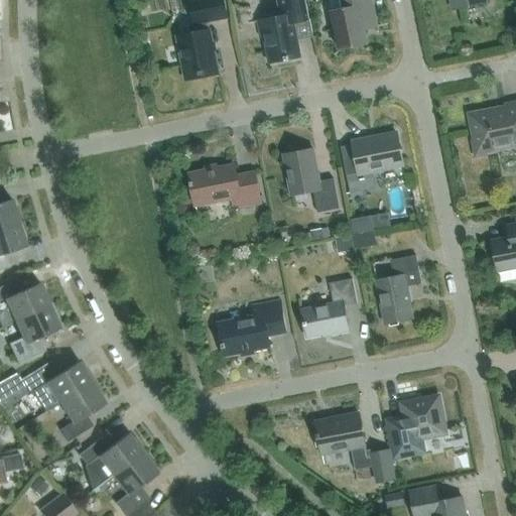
[(217,72),(217,74),(218,74),(208,21),(228,17),(224,0),(189,0),(195,24),(196,24),(197,32),(177,35),(186,80),(187,80),(186,77),(217,72)]
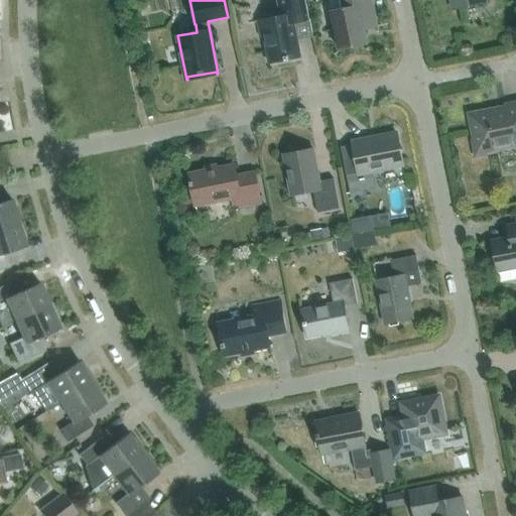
[(309,19),(312,37),(313,37),(305,0),(277,0),(281,16),(250,22),(250,23),(258,22),(261,37),(264,36),(269,62),(301,56),(294,22),(309,19)]
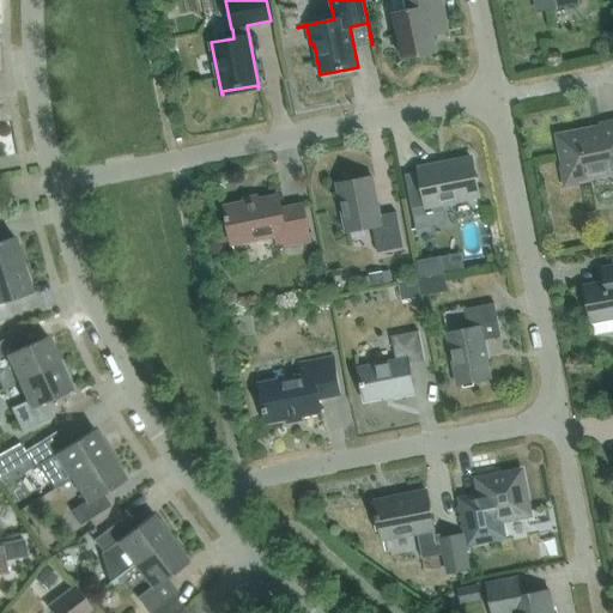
[(448,31),(449,38),(450,38),(442,0),(404,0),(406,11),(394,13),(402,59),(437,52),(434,35),(448,31)]
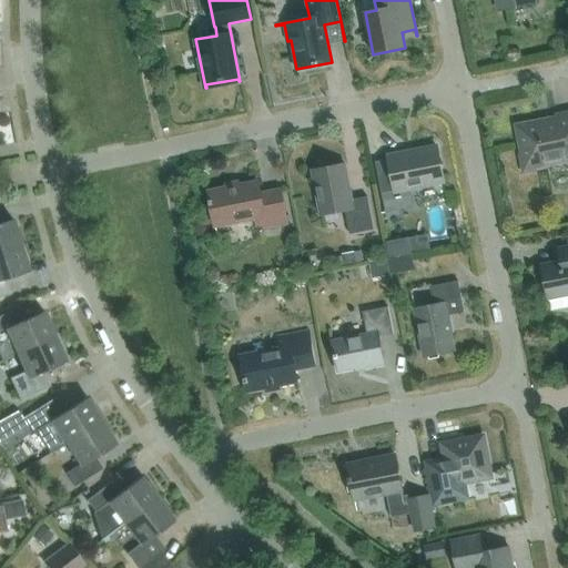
[(496,0),(498,10),(535,2),(534,0),(496,0)]
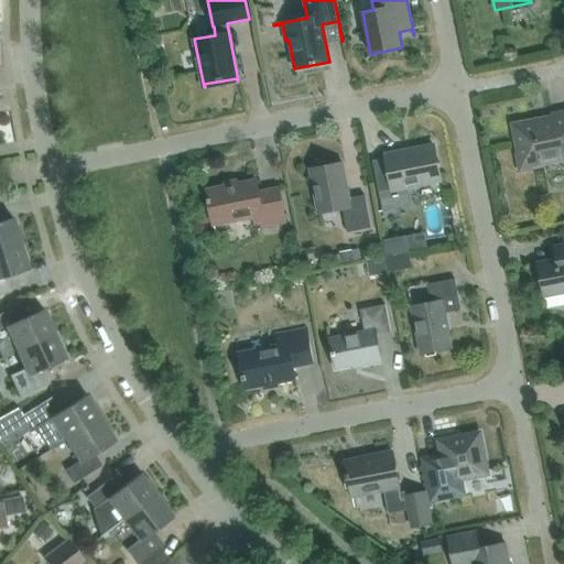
[(563,158),(563,111),(552,115),(553,120),(537,123),(535,121),(513,126),(519,153),(517,154),(520,170),(533,166),(532,165),(563,158)]
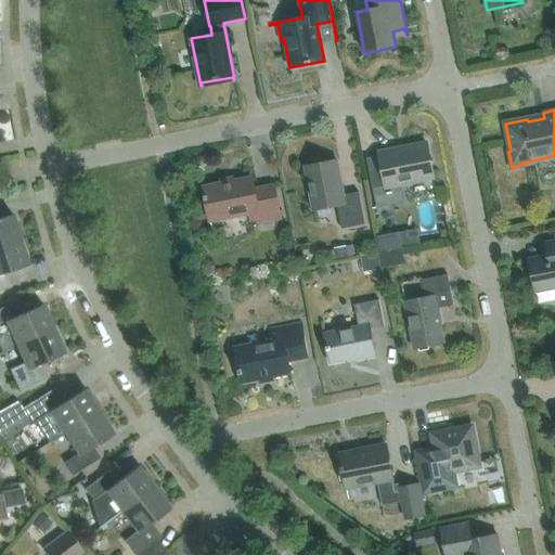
[(434,178),(426,142),(379,152),(384,176),(372,179),(377,207),(404,202),(401,185),(434,178)]
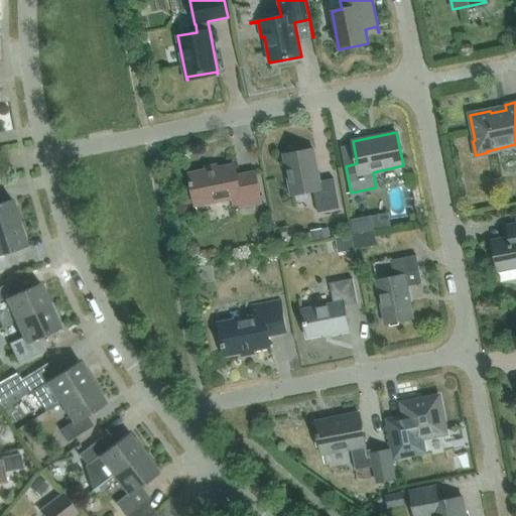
[(318,213),(340,209),(334,178),(319,181),(313,149),(283,155),(291,196),(313,190),(318,213)]
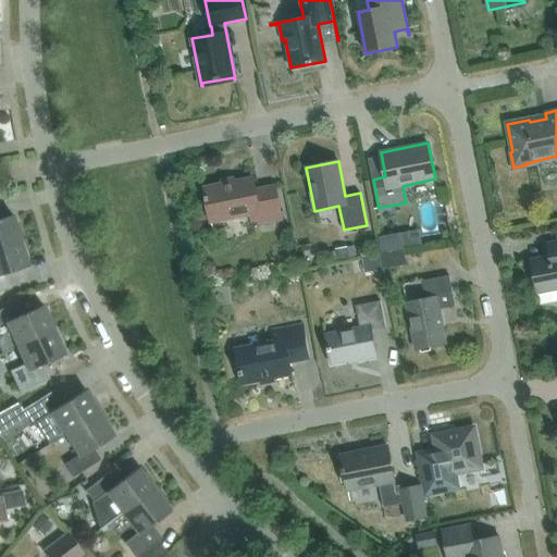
[(282,219),(274,186),(255,189),(252,177),(235,182),(234,177),(221,180),(221,184),(205,187),(206,196),(205,196),(206,201),(207,200),(211,222),(251,214),(254,225),(282,219)]
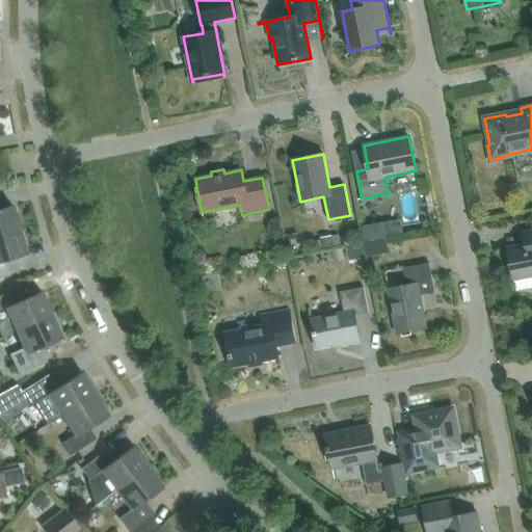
[(0,236),(20,230),(11,206),(0,209),(0,236)]
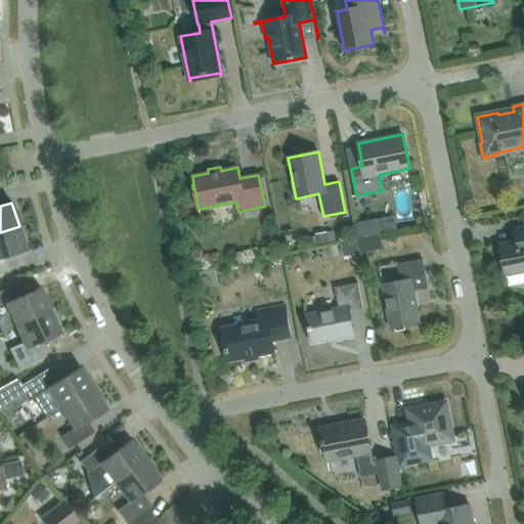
[(380,234),(377,219),(357,223),(359,238),(380,234)]
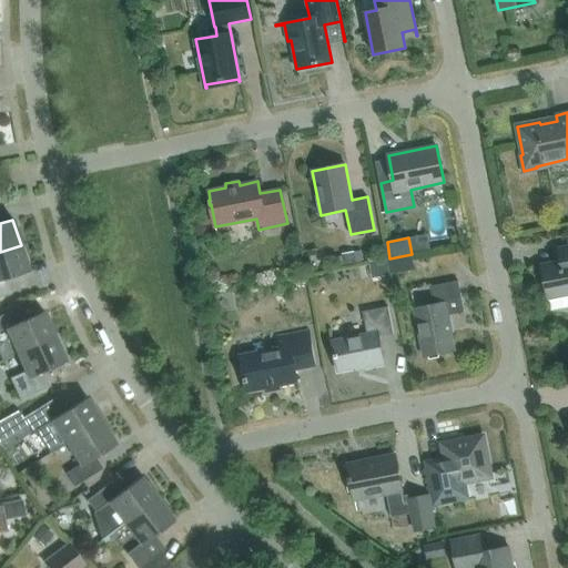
[(4,295),(0,281),(29,272),(21,245),(0,252),(0,297),(10,295),(10,294),(4,295)]
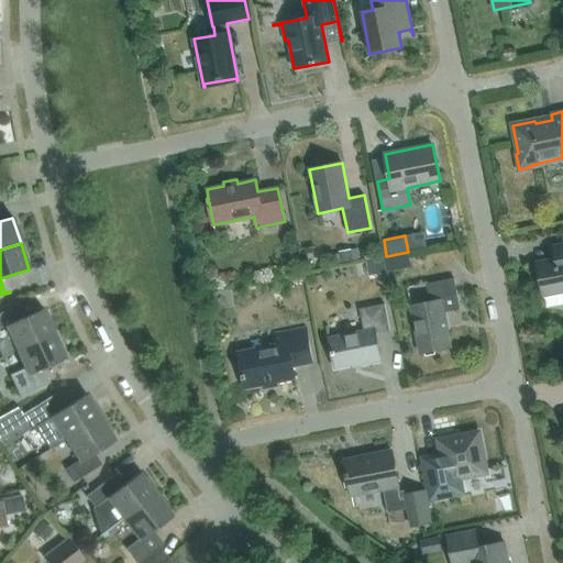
[(562,304),(562,244),(562,245),(562,257),(538,263),(545,308),(562,304)]
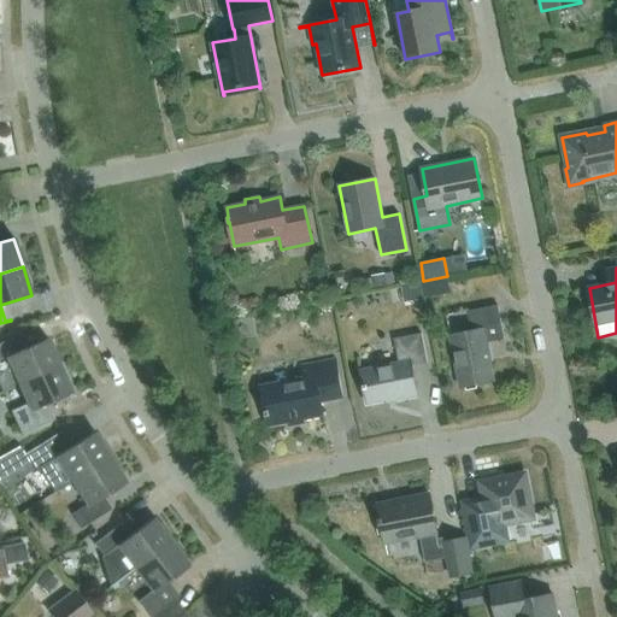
[(385,276),(385,274),(371,276),(371,278),(364,280),(366,289),(394,283),(392,274),(385,276)]
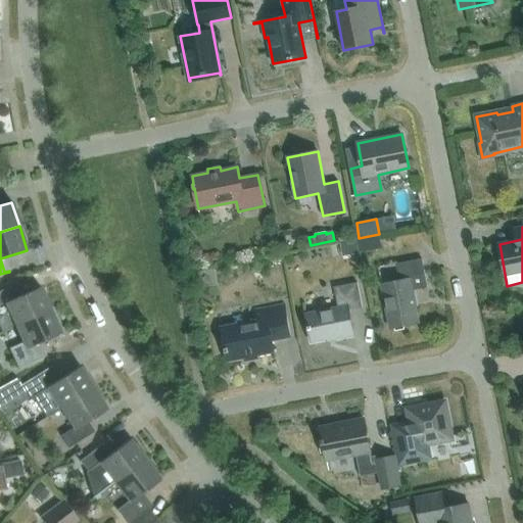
[(362,251),(381,248),(379,236),(359,240),(362,251)]
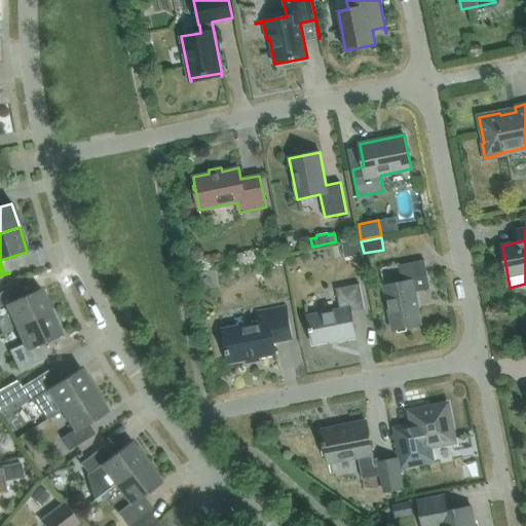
[(362,255),(359,241),(342,245),(344,258),(362,255)]
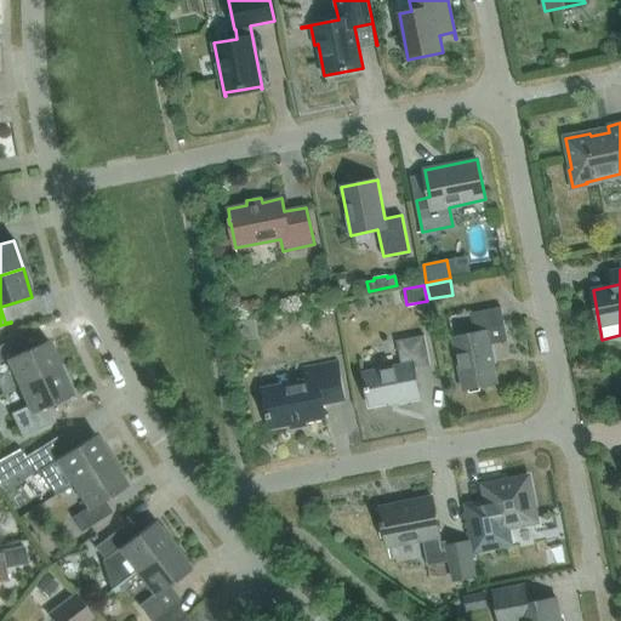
[(468,387),(479,385),(479,387),(497,383),(489,345),(508,341),(501,307),(471,313),(474,334),(454,337),(463,389),(468,388),(468,387)]
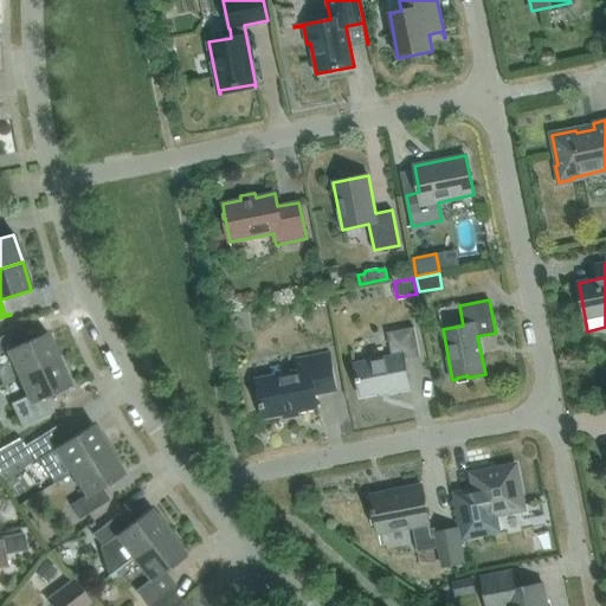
[(388,391),(388,393),(410,388),(404,360),(420,356),(414,327),(387,333),(392,356),(354,363),(361,397),(388,391)]
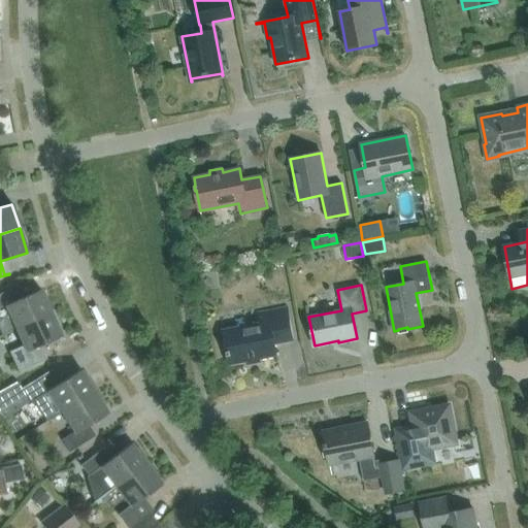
[(0,330),(2,335),(15,329),(51,312),(40,290),(15,301),(10,290),(14,289),(14,288),(0,293),(0,317),(2,323),(0,324),(0,330)]
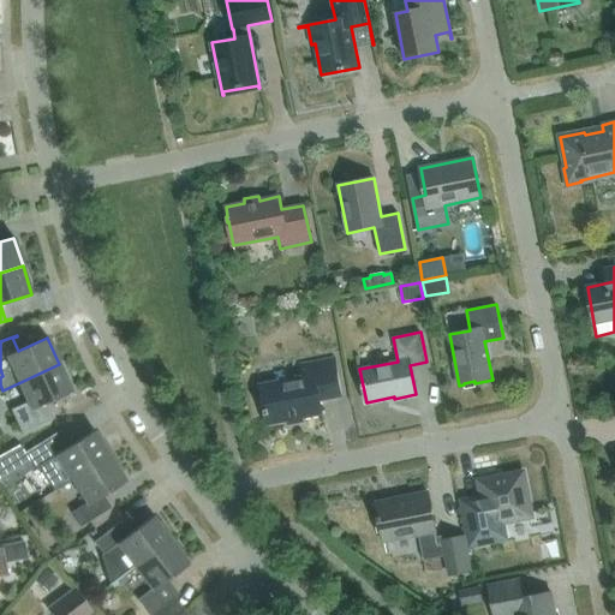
[(321,413),(318,400),(340,396),(333,359),(300,365),(303,377),(261,386),(264,408),(264,410),(264,415),(266,415),(268,424),(287,419),(288,424),(303,422),(302,417),(321,413)]
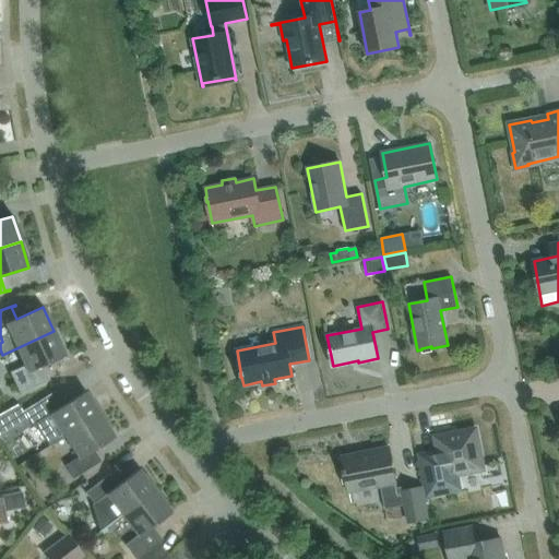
[(54,331),(16,348),(25,367),(12,373),(11,372),(10,372),(20,394),(49,380),(45,381),(38,368),(66,356),(54,331)]
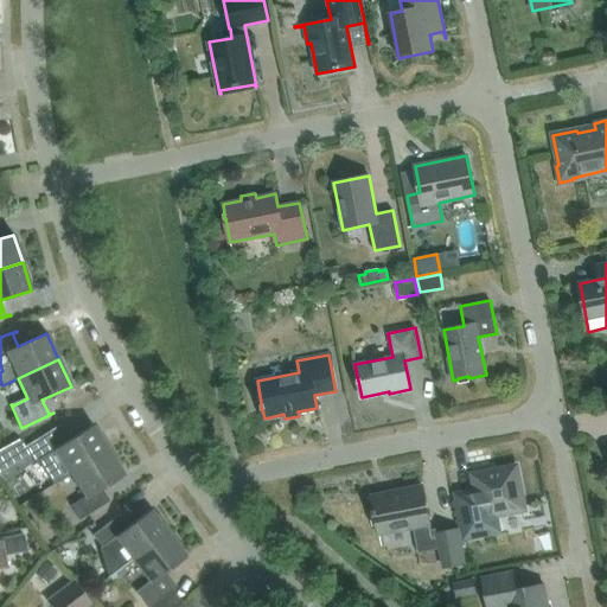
[(61,425),(25,447),(34,464),(38,461),(53,485),(70,473),(108,449),(98,435),(93,426),(70,440),(66,442),(57,428),(62,426),(61,425)]
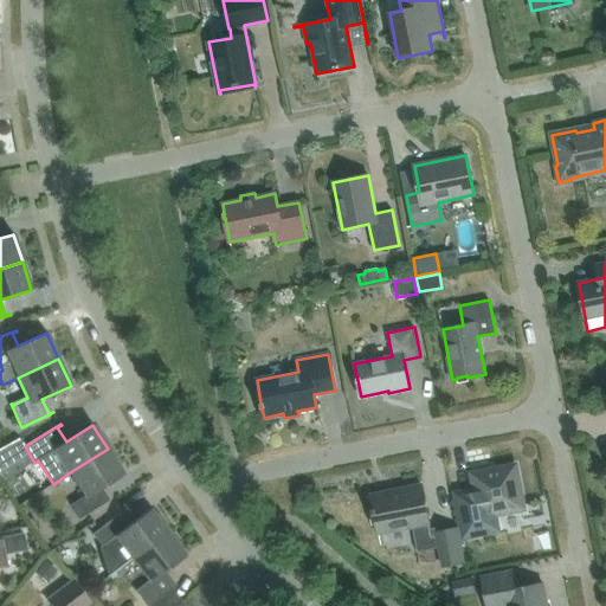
[(123,474),(108,449),(70,472),(85,497),(72,505),(71,504),(70,505),(79,520),(109,501),(109,500),(104,502),(97,491),(123,474)]
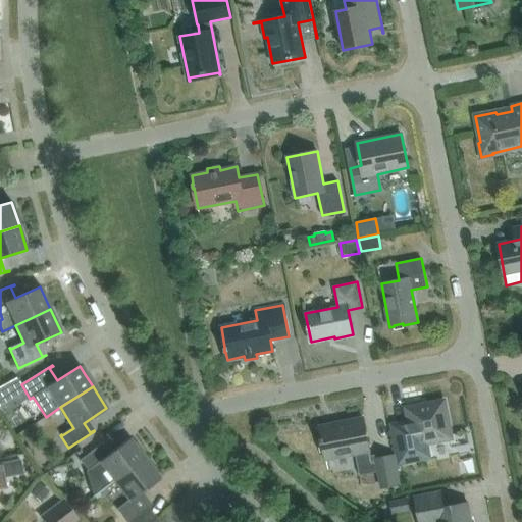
[(407,409),(410,423),(394,426),(401,462),(428,457),(425,442),(451,438),(444,402),(407,409)]
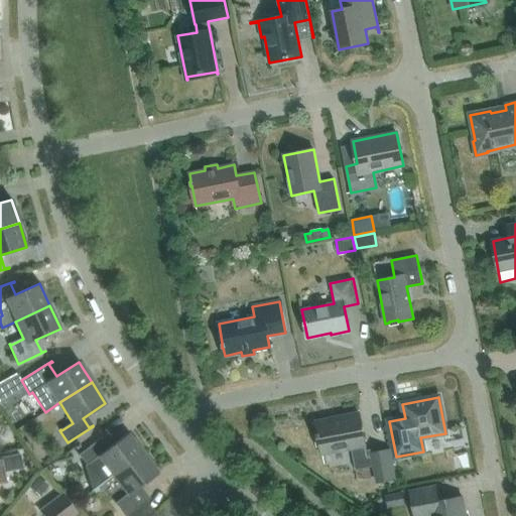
[(377,482),(395,479),(389,449),(372,454),(372,456),(368,456),(359,412),(341,416),(342,419),(316,424),(317,433),(316,433),(317,438),(318,438),(321,455),(352,448),(356,470),(374,467),(377,482)]
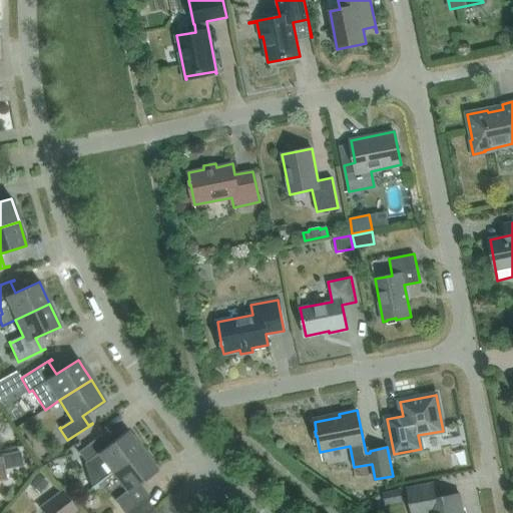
[(92,489),(112,473),(142,450),(127,431),(105,447),(98,438),(102,435),(101,434),(78,453),(91,470),(89,471),(93,486),(91,488),(92,489)]
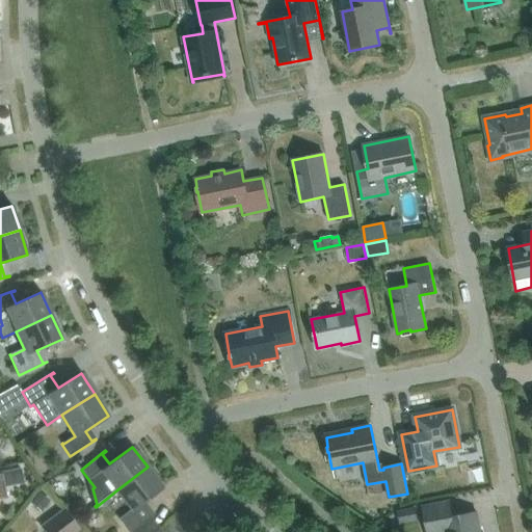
[(148,467),(116,490),(132,510),(121,520),(120,519),(118,519),(128,531),(131,531),(155,514),(154,514),(151,516),(140,504),(163,487),(148,467)]
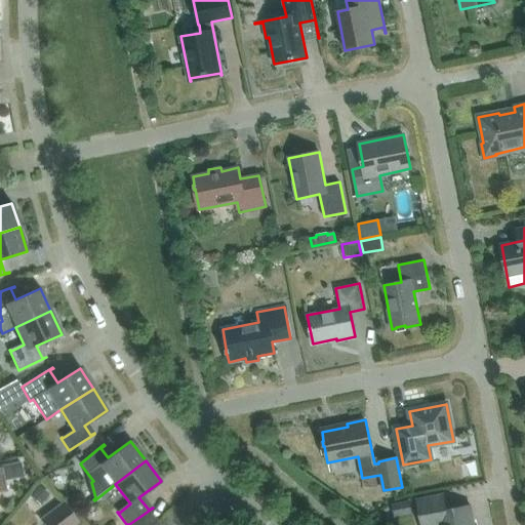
[(21,461),(2,466),(4,480),(23,476),(21,461)]
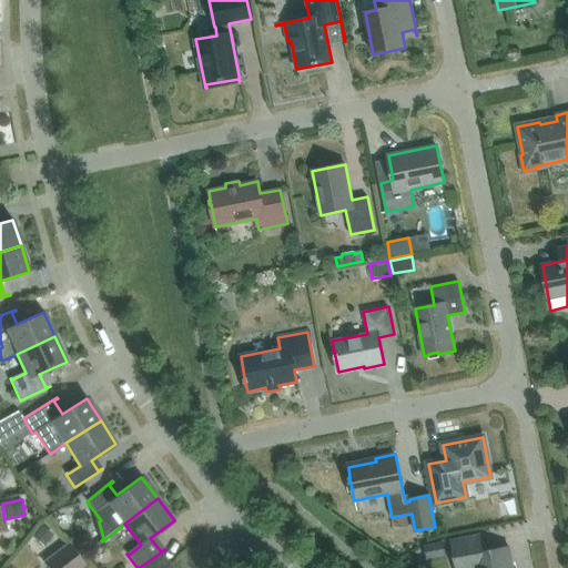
[(53,535),(42,526),(33,537),(43,546),(53,535)]
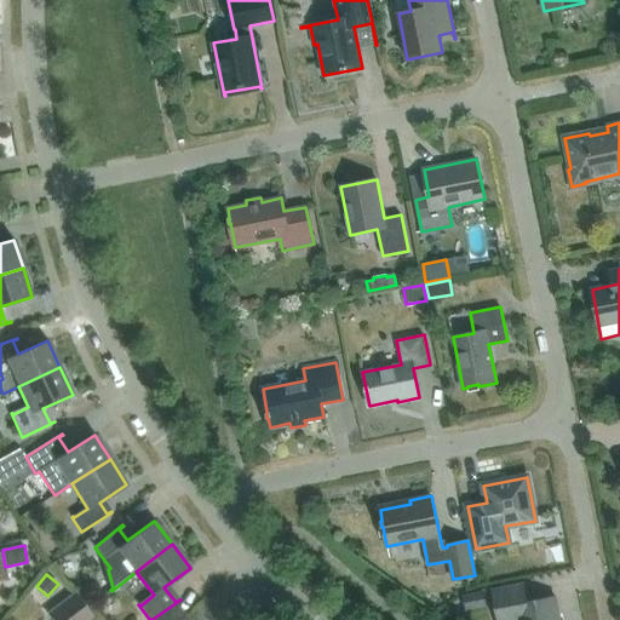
[(524,584),(492,590),(497,619),(560,619),(556,597),(528,603),(524,584)]
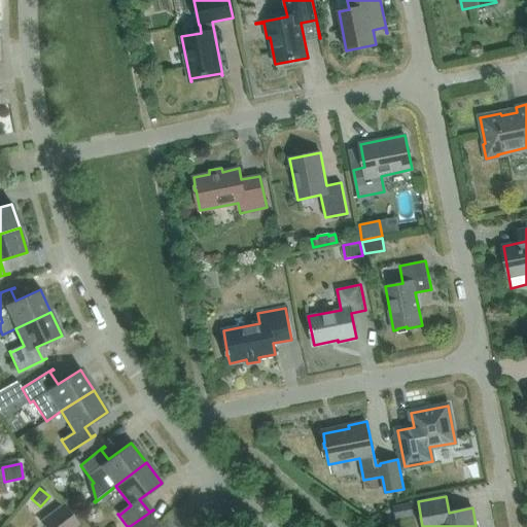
[(413,515),(411,503),(394,506),(396,519),(413,515)]
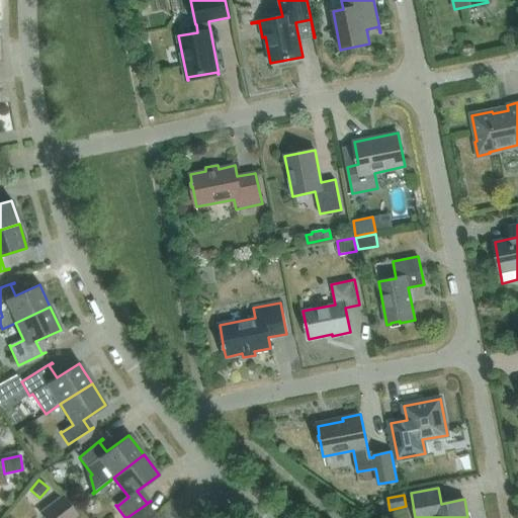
[(45,517),(72,517),(76,515),(62,497),(40,513),(45,517)]
